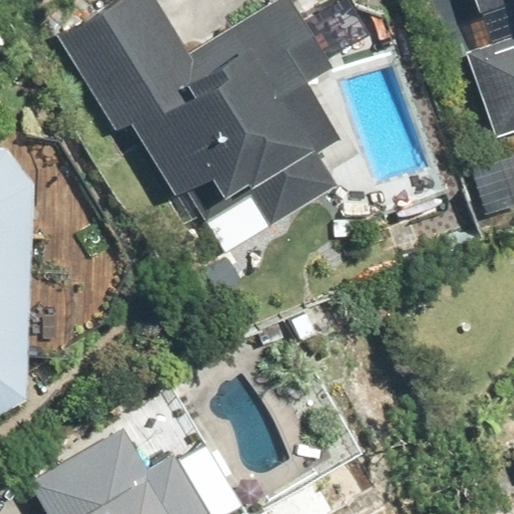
[(281,0),(191,54),(158,0),(125,0),(59,35),(115,131),(129,121),(175,197),(189,188),(210,220),(252,195),(270,225),(338,185),(317,154),(340,139),(306,81),(333,66),(291,0),(281,0)]
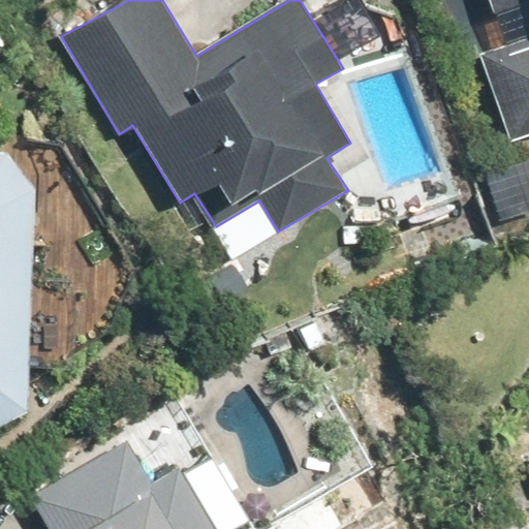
[(528,0),(528,39),(481,57),(512,146),(528,139),(528,0),(489,0),(494,14),(528,0)]
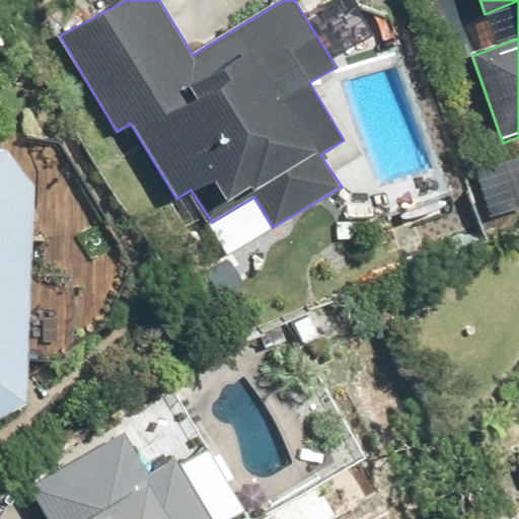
[(0,417),(25,402),(34,186),(30,176),(11,155),(0,151),(0,417)]
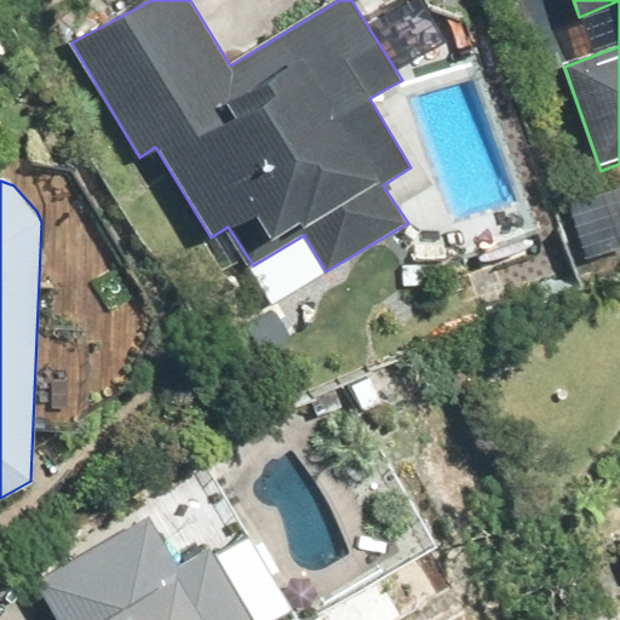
[(573,210),(583,239),(607,230),(597,201),(573,210)]
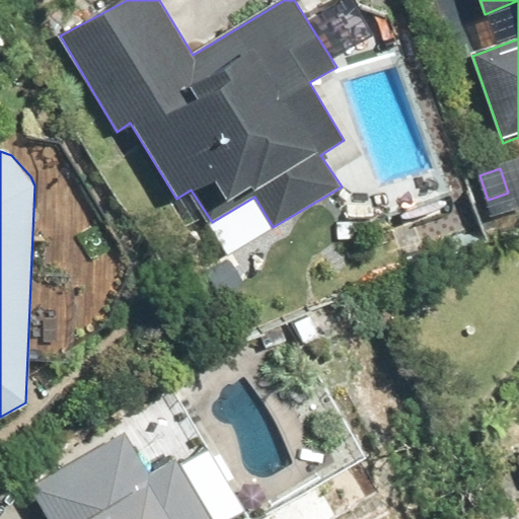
[(152,474),(123,429),(31,486),(52,518),(211,518),(175,459),(152,474)]
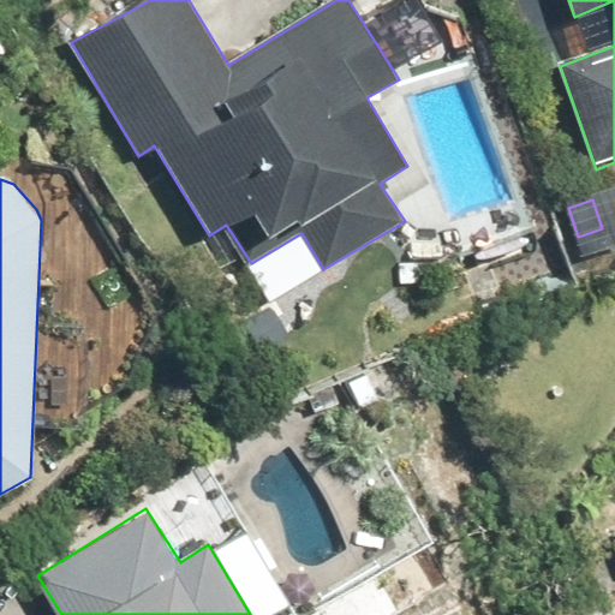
All buildings are outlined.
